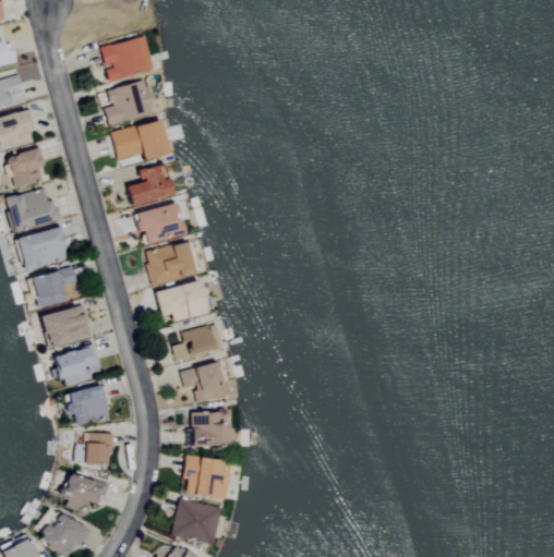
[(99,48),(106,82),(153,72),(145,37),(99,48)]
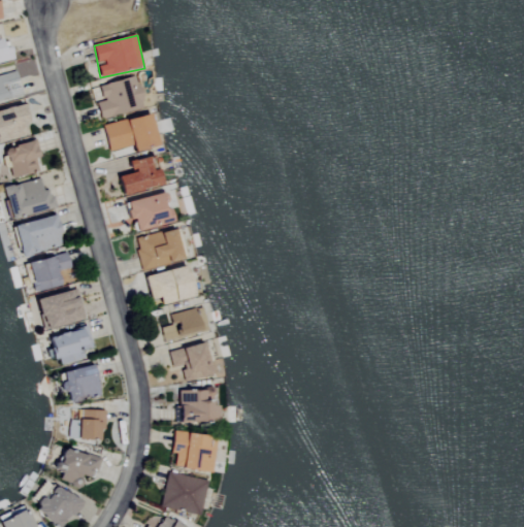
[(0,63),(14,60),(9,38),(0,40),(0,63)]
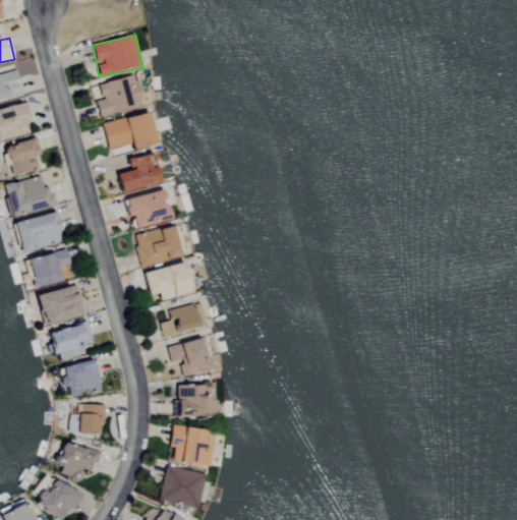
[(0,100),(23,95),(18,71),(0,75),(0,100)]
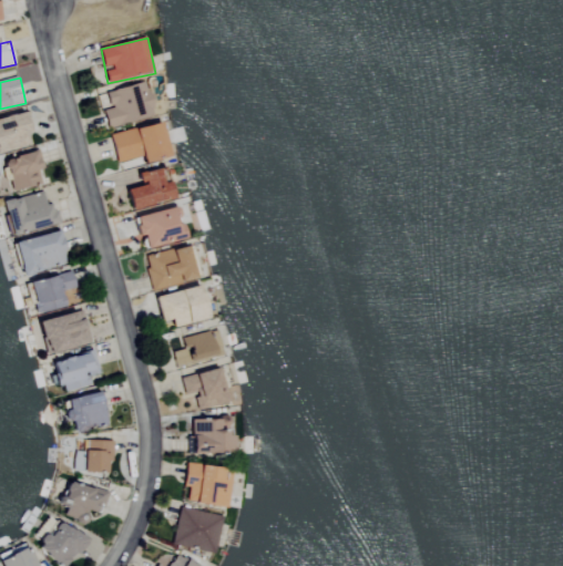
[(149,82),(101,94),(110,129),(157,116),(149,82)]
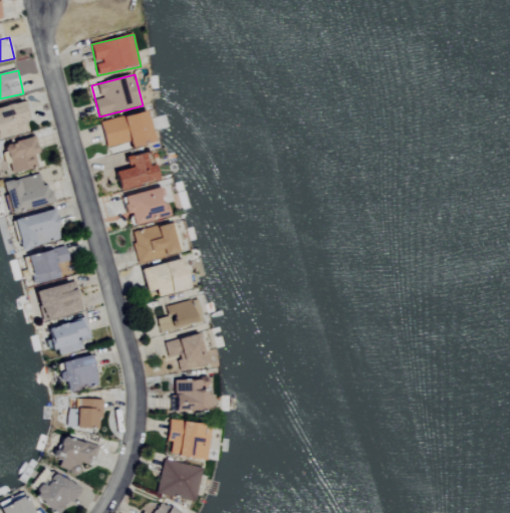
[(0,140),(32,129),(23,100),(0,107),(0,140)]
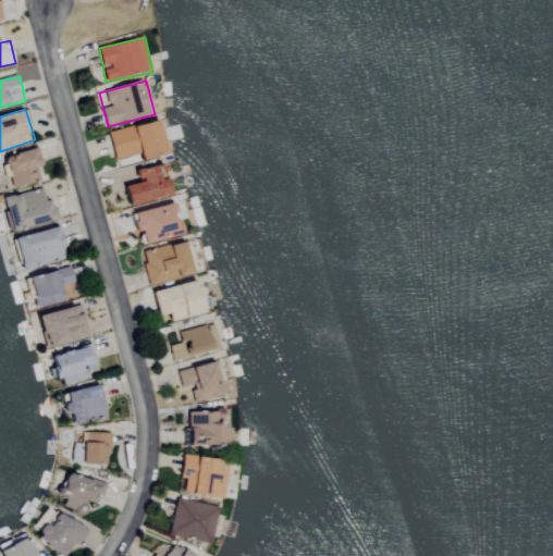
[(111,133),(117,158),(142,152),(144,159),(168,153),(160,121),(111,133)]
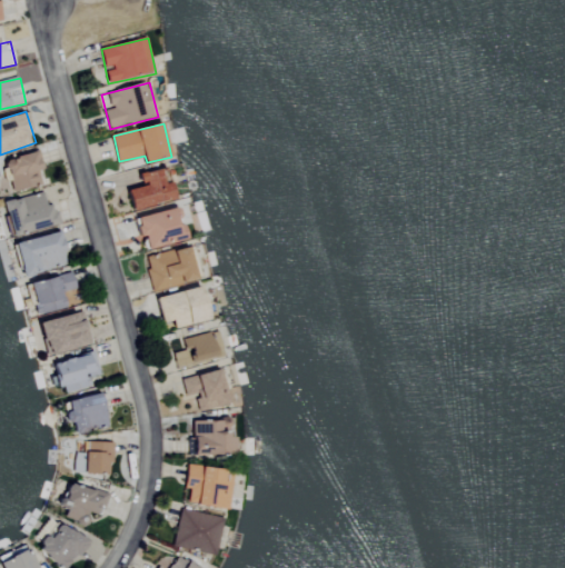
[(13,191),(46,185),(39,152),(7,159),(13,191)]
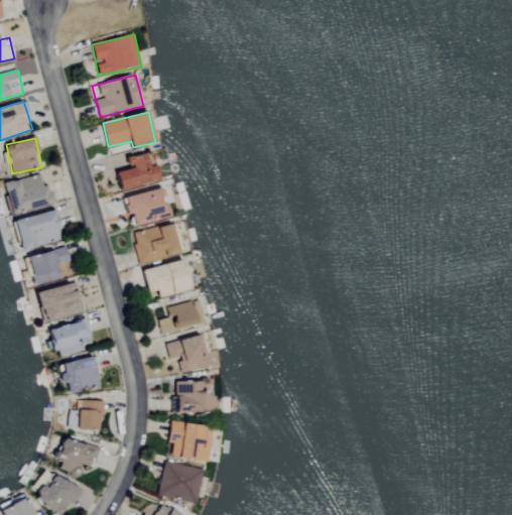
[(160,180),(151,151),(126,158),(129,168),(117,172),(123,190),(160,180)]
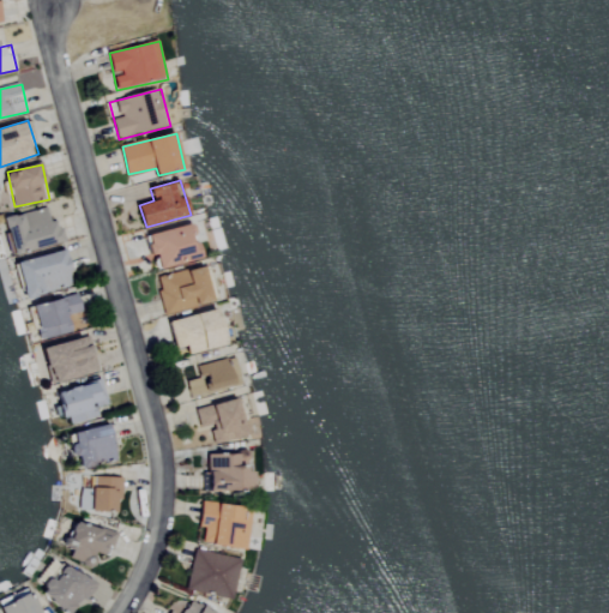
[(65,242),(59,218),(53,220),(49,208),(5,218),(14,256),(65,242)]
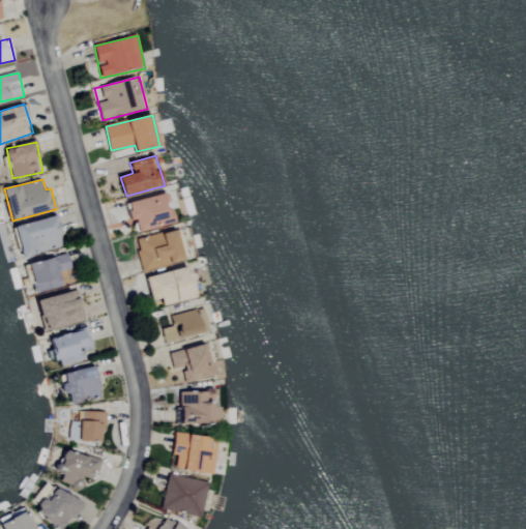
[(135,233),(174,224),(167,193),(127,203),(135,233)]
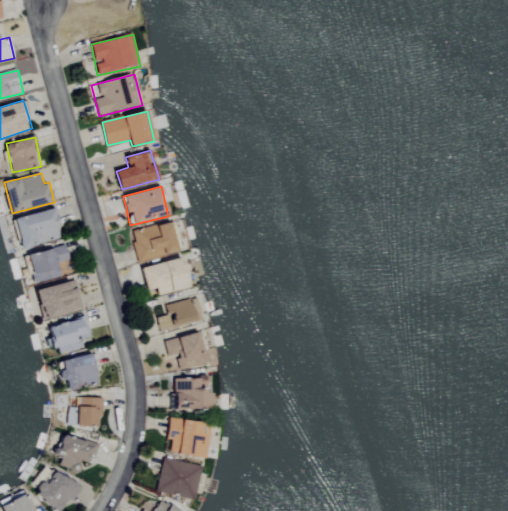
[(14,219),(22,248),(63,237),(55,208),(14,219)]
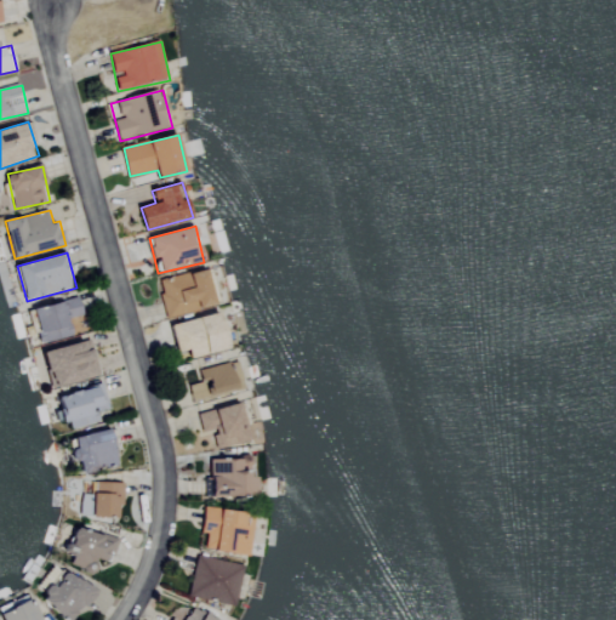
[(159,280),(167,317),(218,306),(210,268),(159,280)]
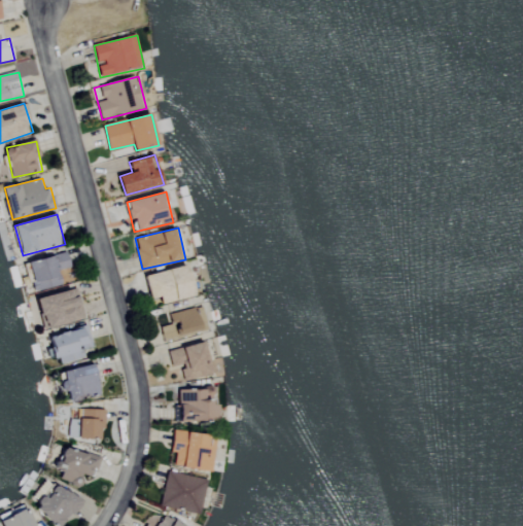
[(65,285),(62,272),(72,270),(69,253),(29,261),(34,290),(65,285)]
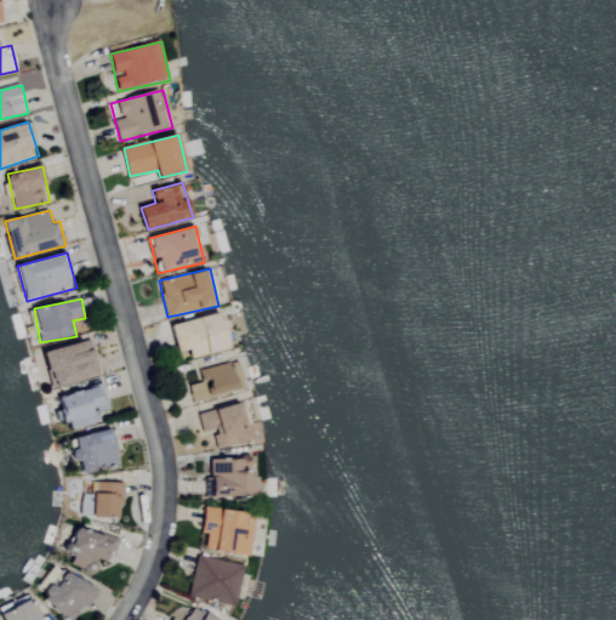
[(171,325),(178,351),(189,347),(193,359),(231,348),(221,312),(171,325)]
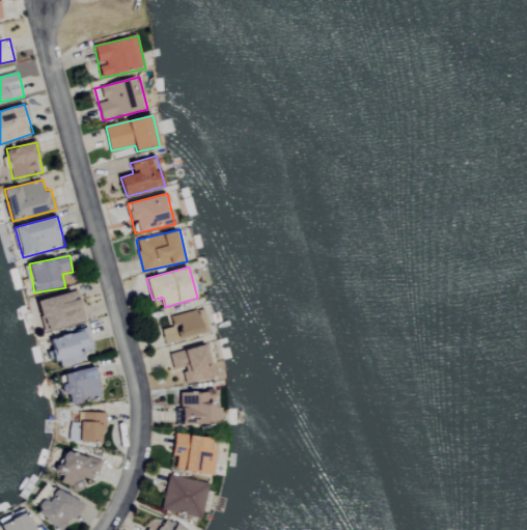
[(36,301),(45,332),(86,322),(78,290),(36,301)]
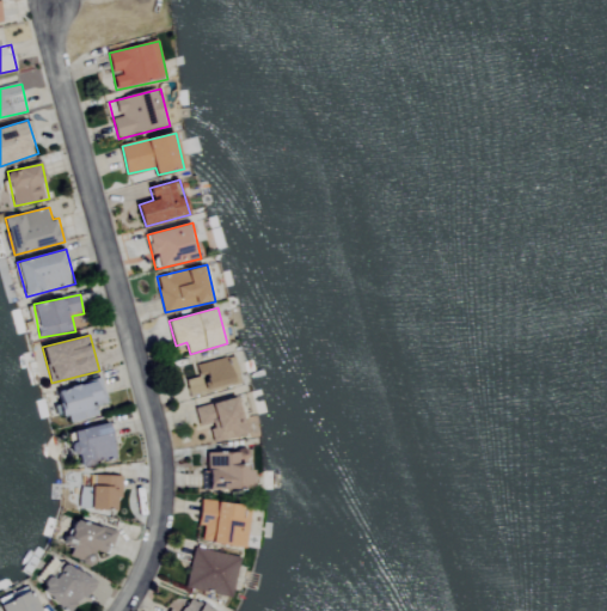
[(188,382),(192,397),(243,384),(235,356),(197,366),(201,378),(188,382)]
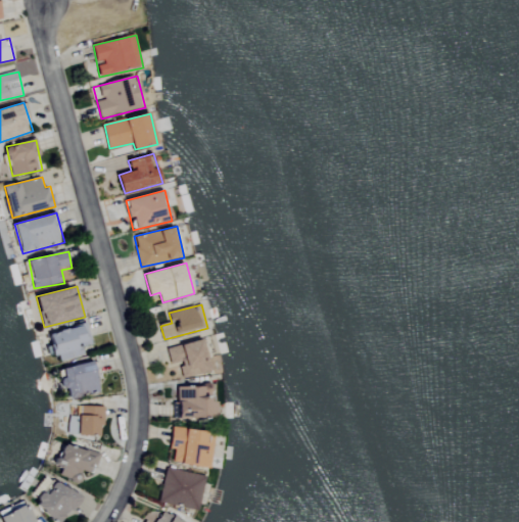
[(49,334),(56,363),(86,354),(85,347),(93,345),(88,325),(49,334)]
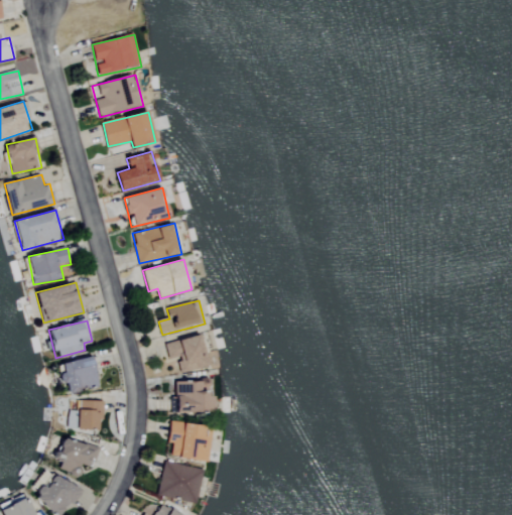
[(166,344),(171,362),(180,360),(183,372),(210,366),(203,336),(166,344)]
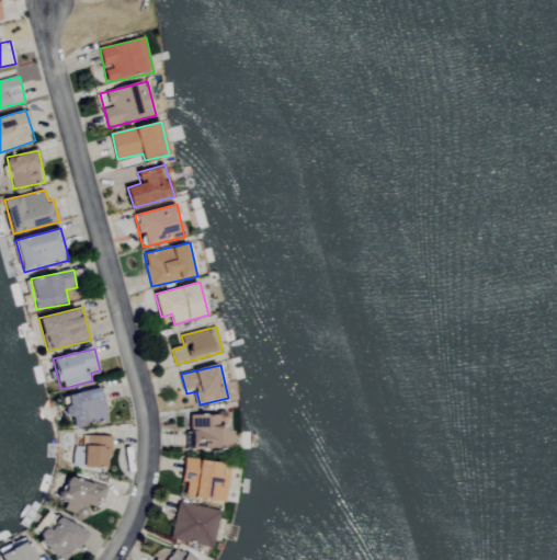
[(64,397),(70,430),(111,421),(104,388),(64,397)]
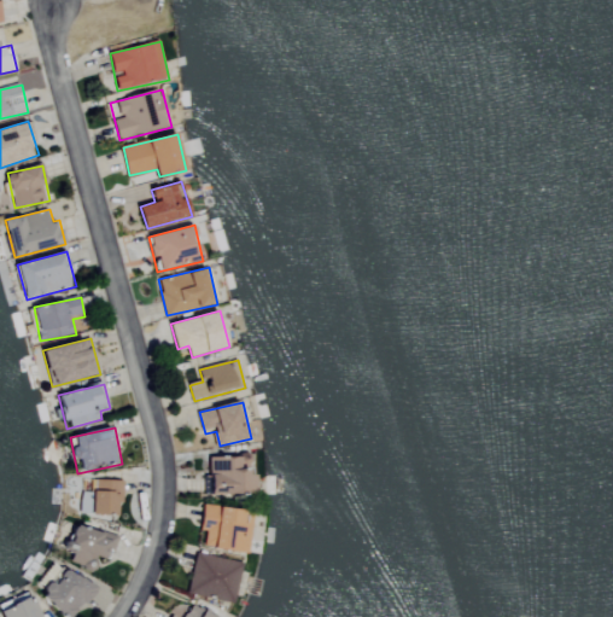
[(256,457),(209,457),(209,495),(256,495),(256,457)]
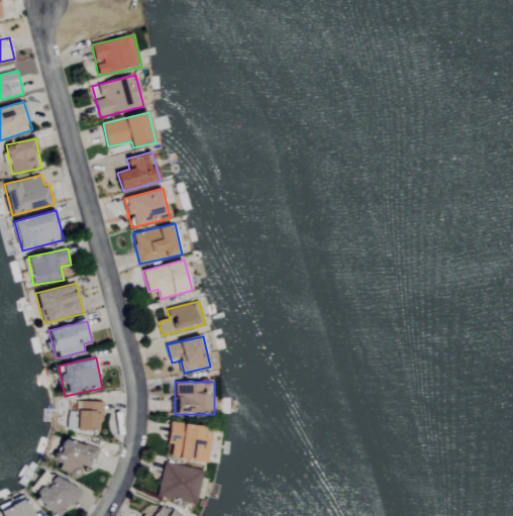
[(104,430),(104,401),(76,401),(76,430),(104,430)]
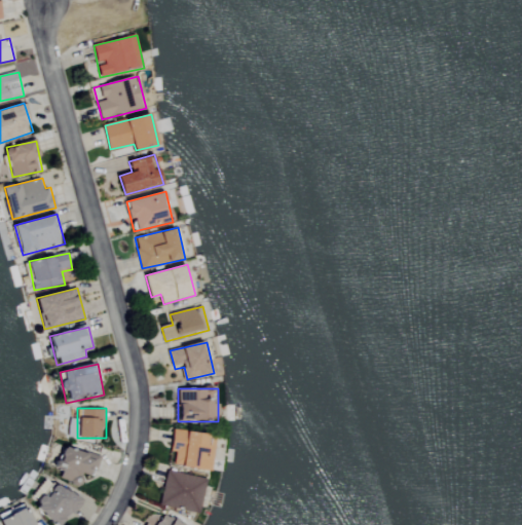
[(218,436),(176,430),(171,465),(213,471),(218,436)]
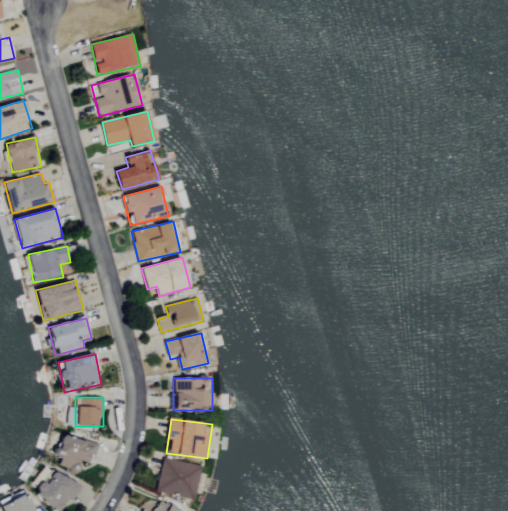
[(83,461),(94,464),(98,444),(64,436),(57,467),(80,472),(83,461)]
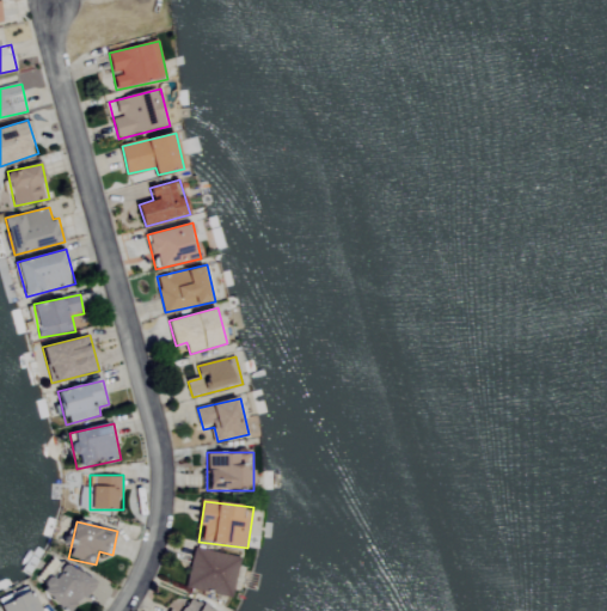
[(241,557),(196,549),(188,590),(234,599),(241,557)]
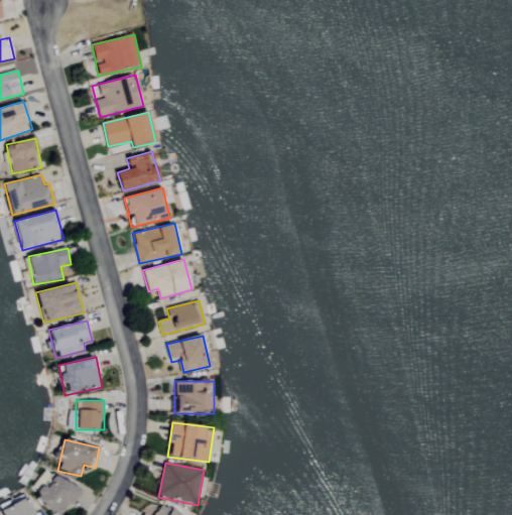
[(59,514),(80,495),(53,470),(30,494),(53,514),(59,514)]
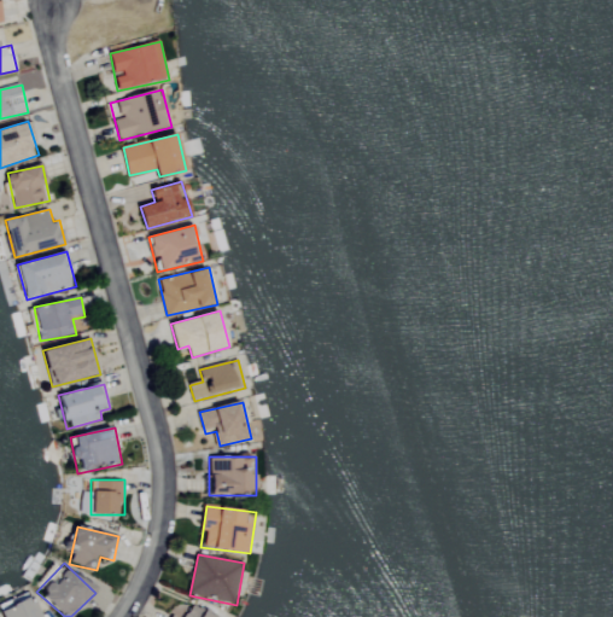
[(42,616),(35,594),(0,606),(4,616),(42,616)]
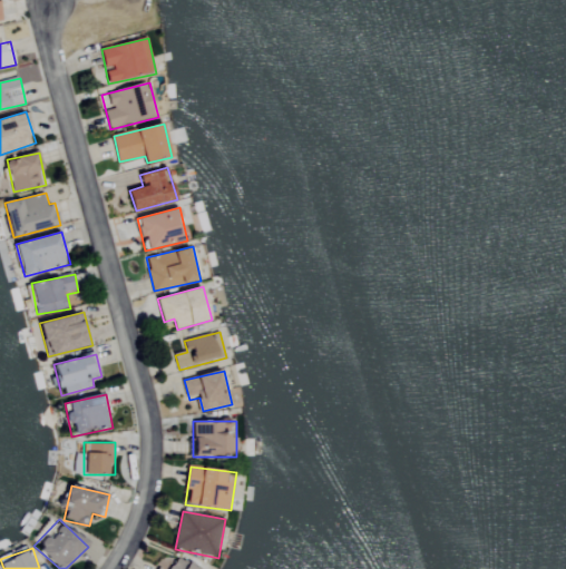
[(197,568),(178,558),(173,568),(197,568)]
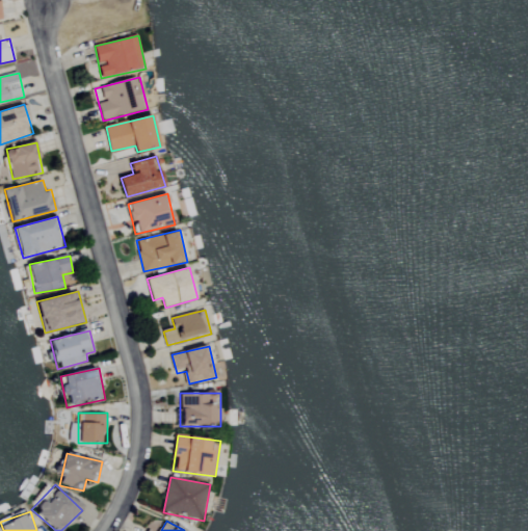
All buildings are outlined.
